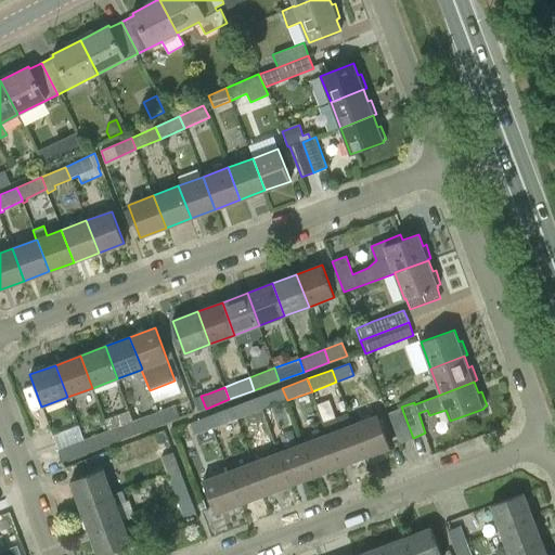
[(287,400),(282,388),(257,397),(262,410),(287,400)]
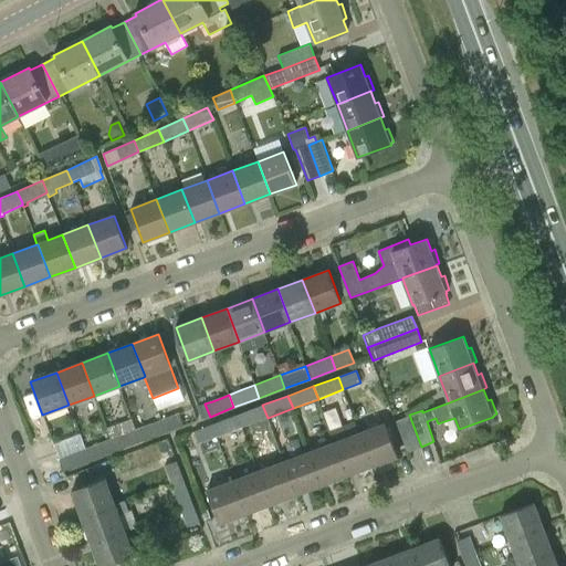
[(268,418),(262,405),(237,415),(242,428),(268,418)]
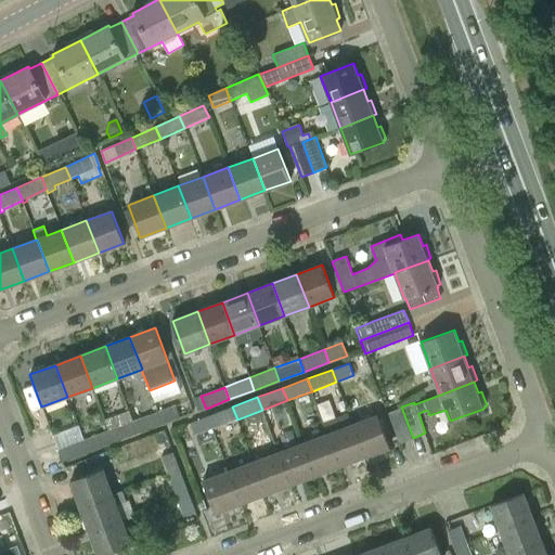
[(181,417),(176,404),(157,412),(163,424),(181,417)]
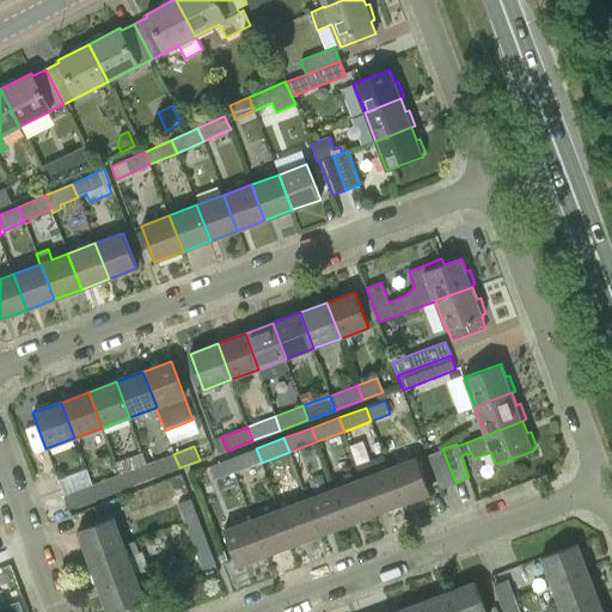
[(245,469),(250,481),(264,476),(259,463),(262,463),(256,448),(228,459),(234,472),(245,469)]
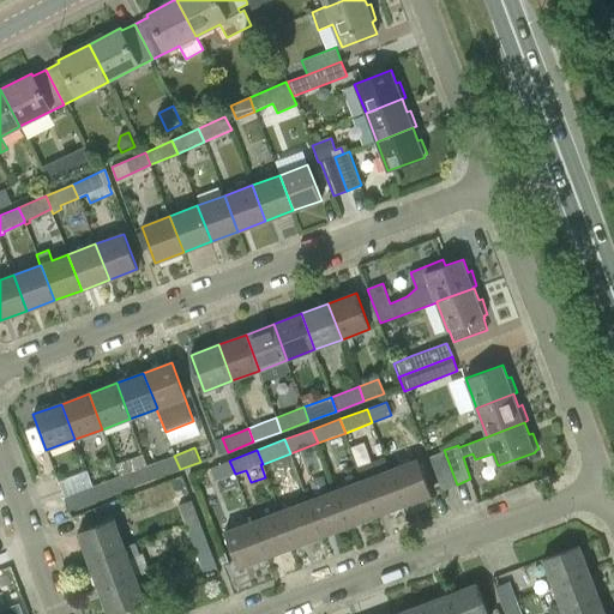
[(457,485),(444,450),(429,456),(443,489),(457,485)]
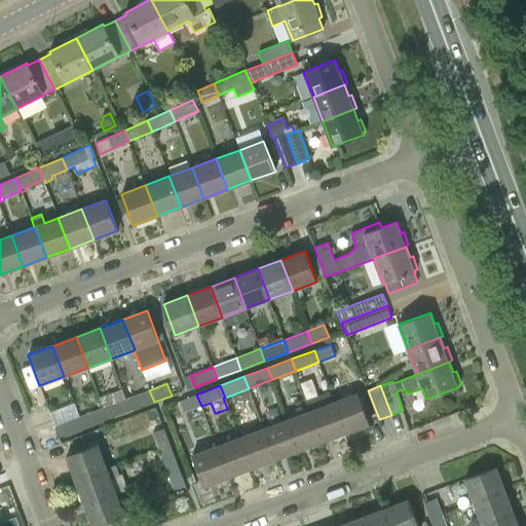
[(126,399),(122,389),(99,398),(103,408),(107,420),(130,411),(126,399)]
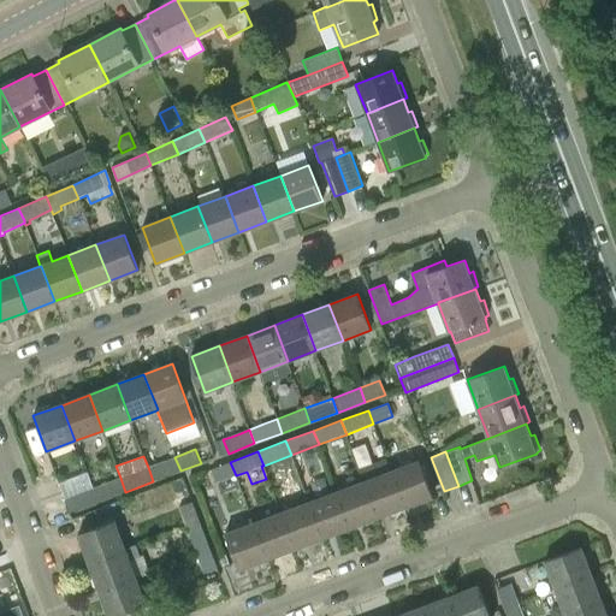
[(181,471),(175,457),(148,467),(153,481),(181,471)]
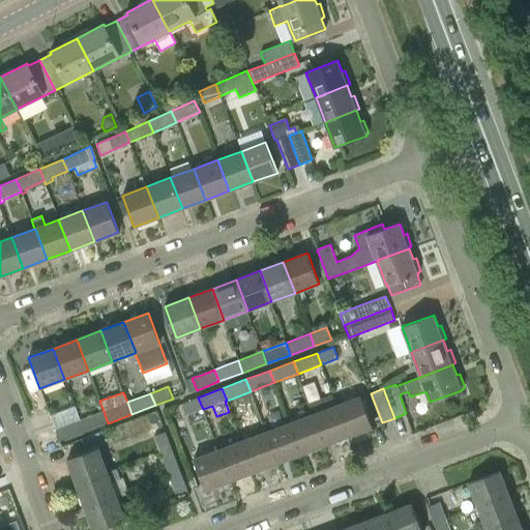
[(336,405),(348,436),(373,427),(361,395),(336,405)]
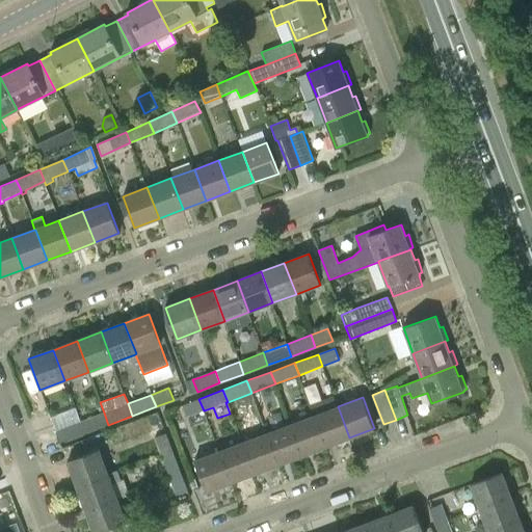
[(182,405),(187,417),(204,410),(198,399),(182,405)]
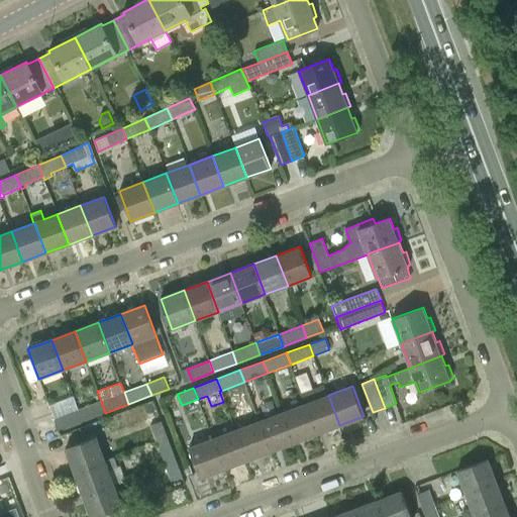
[(305,404),(317,434),(339,425),(328,395),(305,404)]
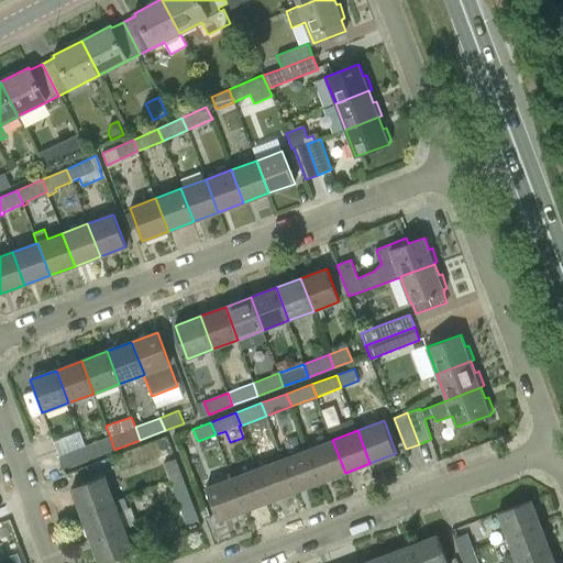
[(79,431),(53,441),(64,468),(89,459),(85,446),(79,431)]
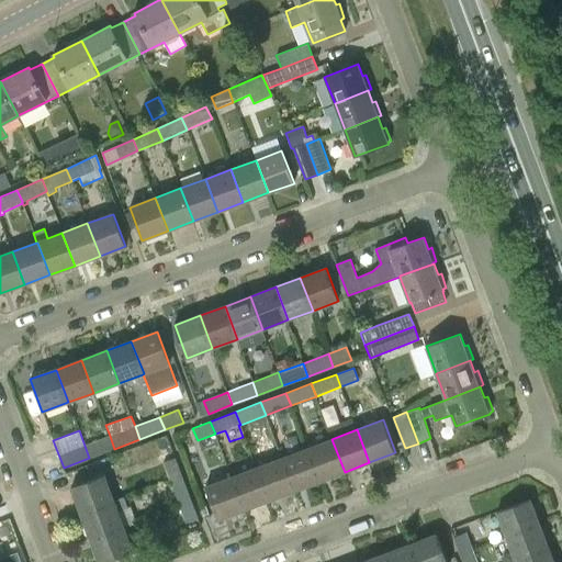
[(114,449),(110,436),(85,446),(89,458),(114,449)]
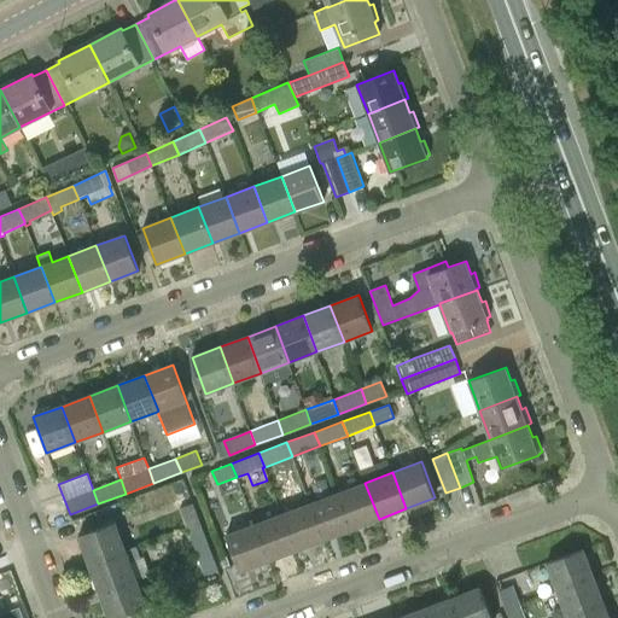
[(337,494),(351,530),(379,519),(365,483),(337,494)]
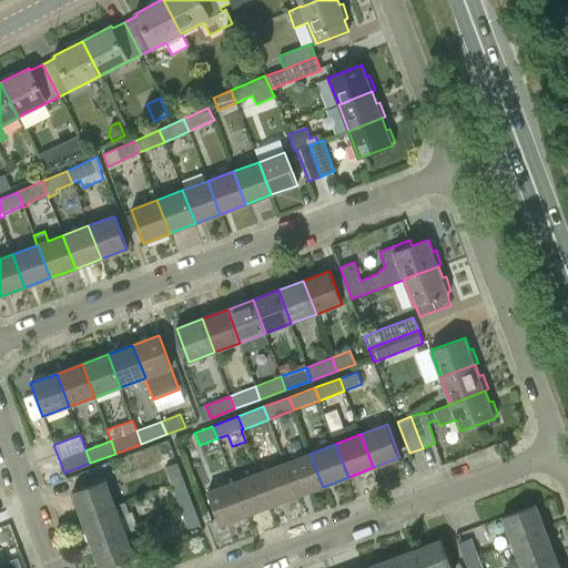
[(284,463),(297,496),(323,487),(310,454),(284,463)]
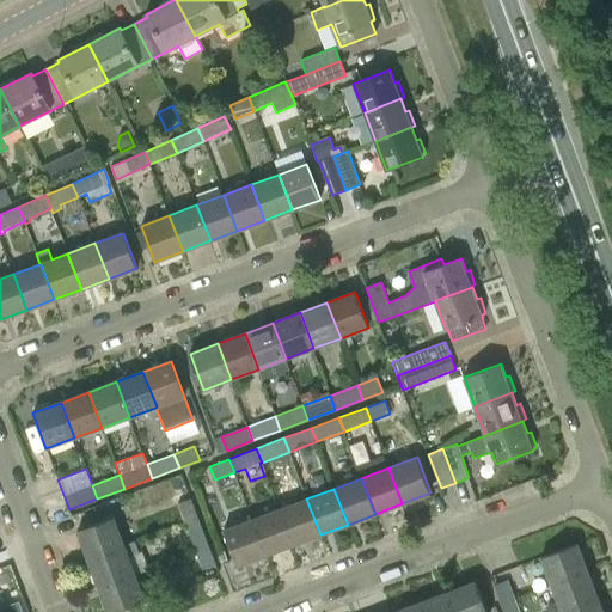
[(185,522),(197,518),(199,518),(191,499),(184,501),(178,503),(185,522)]
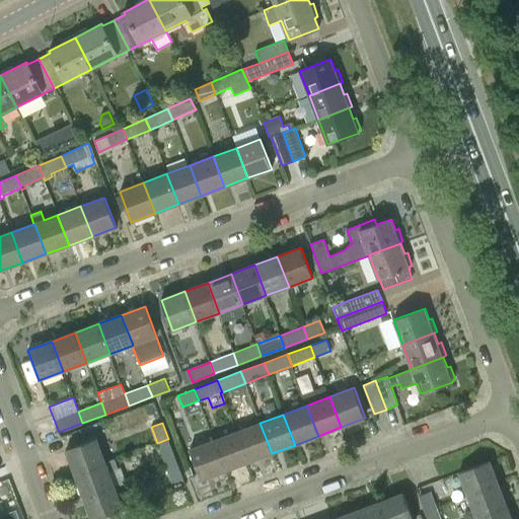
[(237,432),(245,455),(248,462),(272,453),(260,423),(237,432)]
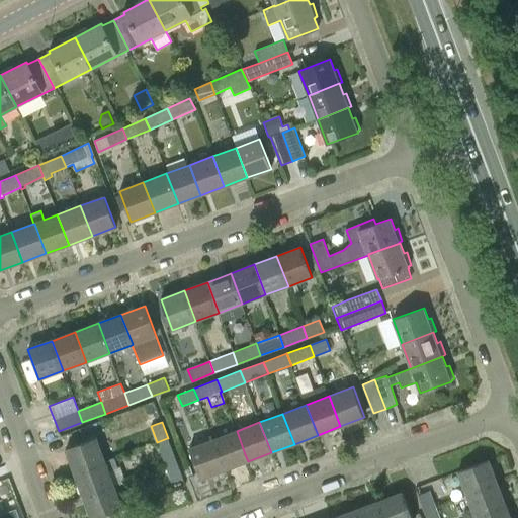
[(213,440),(219,454),(225,470),(248,461),(245,454),(237,431),(213,440)]
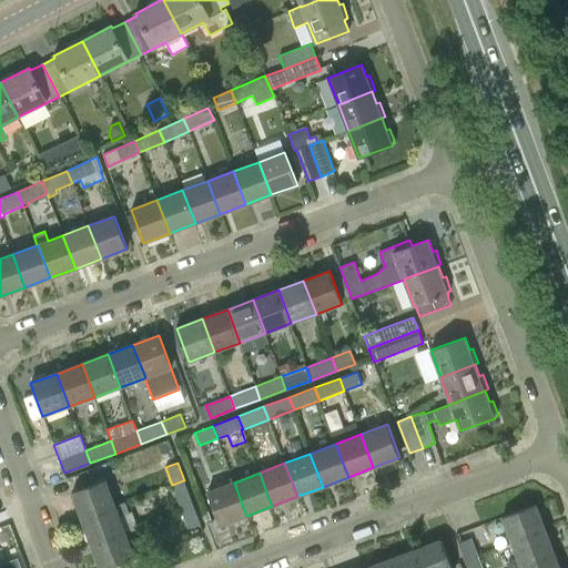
[(81,519),(114,506),(109,492),(104,480),(92,485),(71,493),(81,519)]
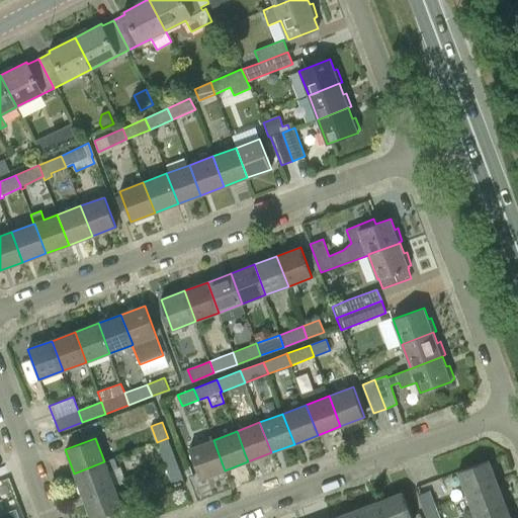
[(166,465),(176,461),(170,445),(167,438),(157,442),(166,465)]
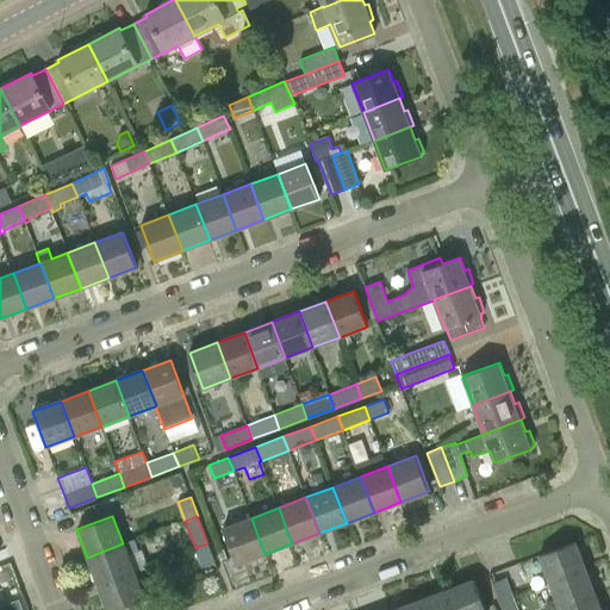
[(257,535),(251,518),(223,529),(236,565),(265,554),(257,535)]
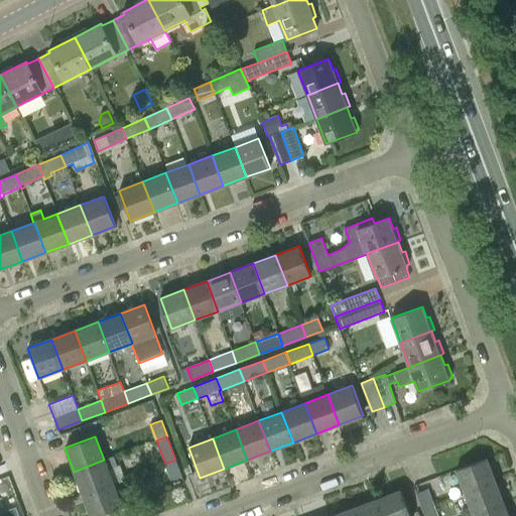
[(83,495),(113,483),(108,470),(117,467),(114,457),(104,460),(74,472),(83,495)]
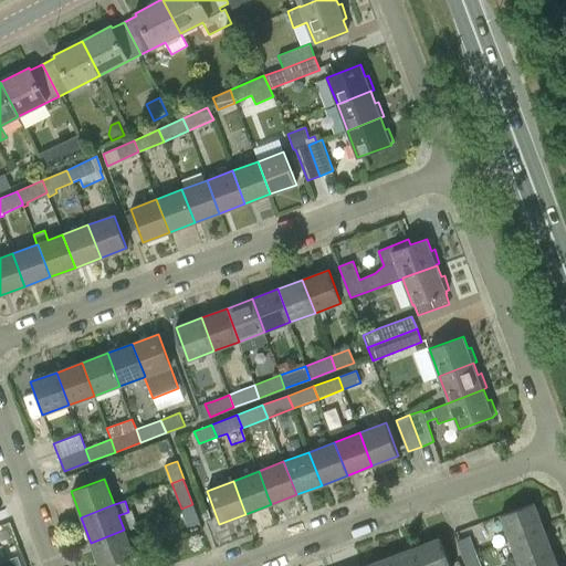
[(511,541),(544,528),(534,503),(501,515),(511,541)]
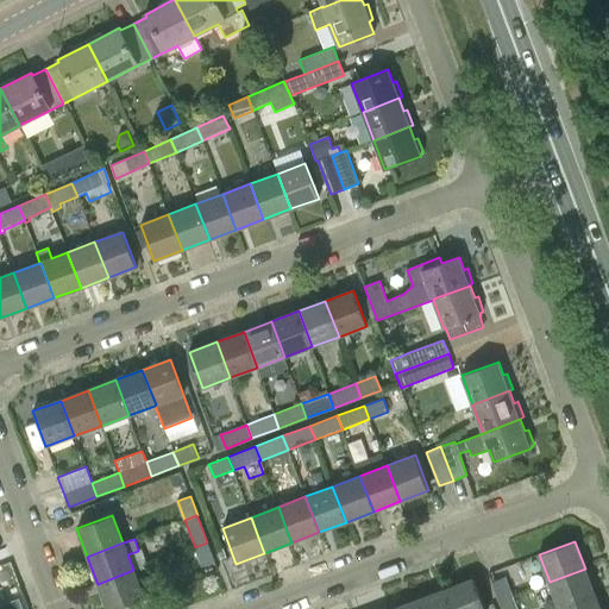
[(207,542),(195,547),(202,566),(215,562),(207,542)]
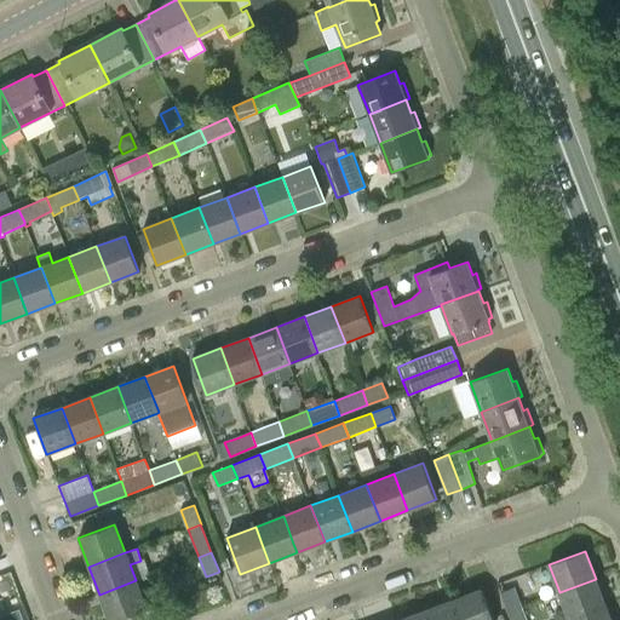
[(498,583),(509,612),(522,607),(532,603),(521,574),(498,583)]
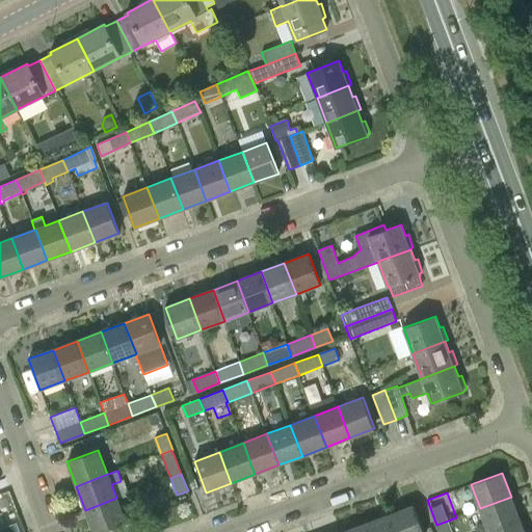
[(511,497),(480,508),(488,531),(489,531),(520,521),(511,497)]
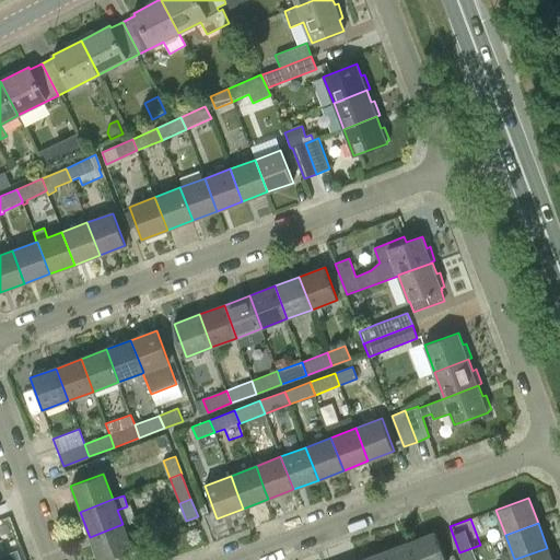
[(123,524),(90,537),(97,559),(105,559),(132,550),(123,524)]
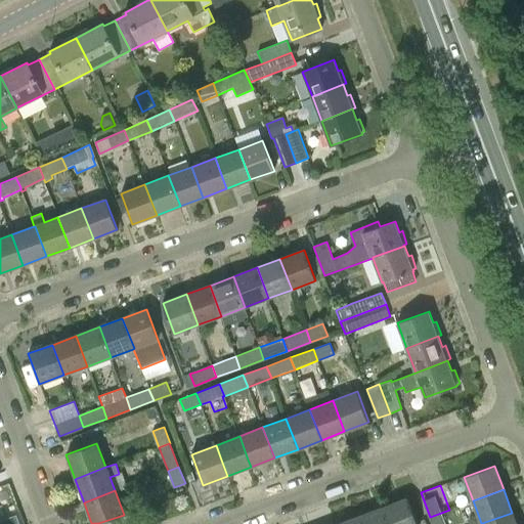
[(383,507),(389,523),(417,523),(407,497),(383,507)]
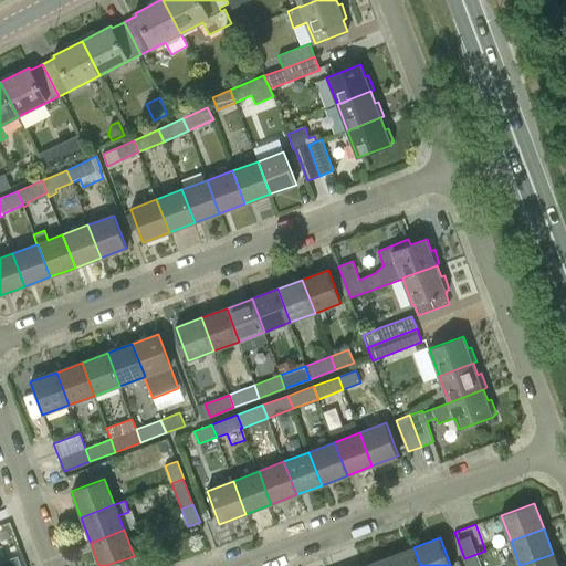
[(389,557),(391,565),(420,565),(413,547),(389,557)]
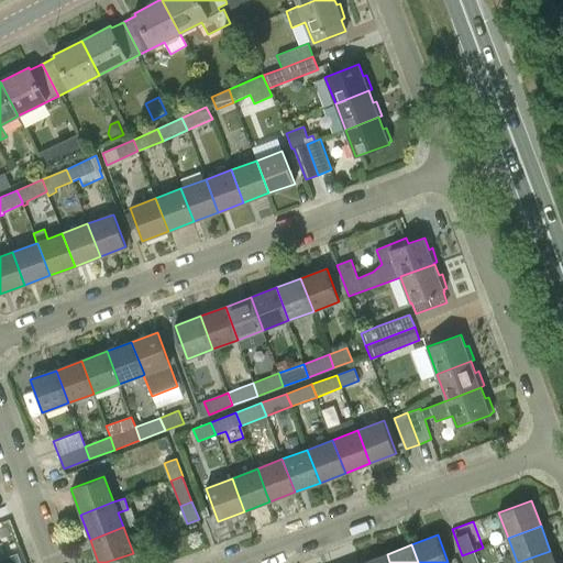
[(464,562),(477,562),(474,551),(462,555),(464,562)]
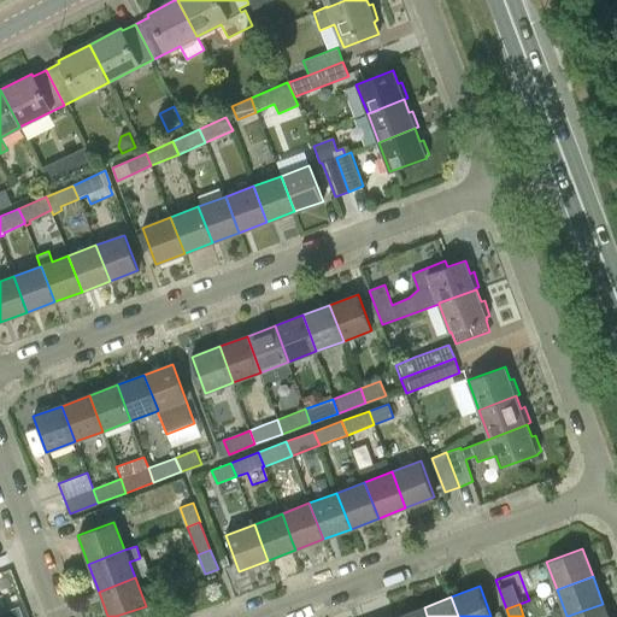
[(607,616),(603,604),(568,616),(607,616)]
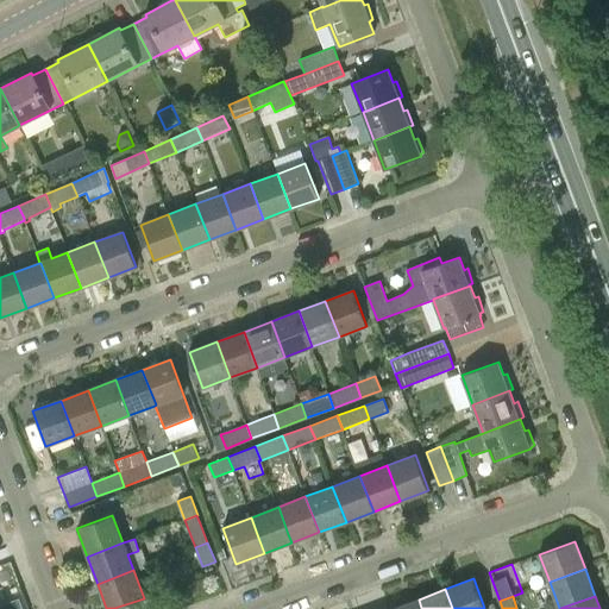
[(22,608),(18,598),(0,604),(0,608),(22,608)]
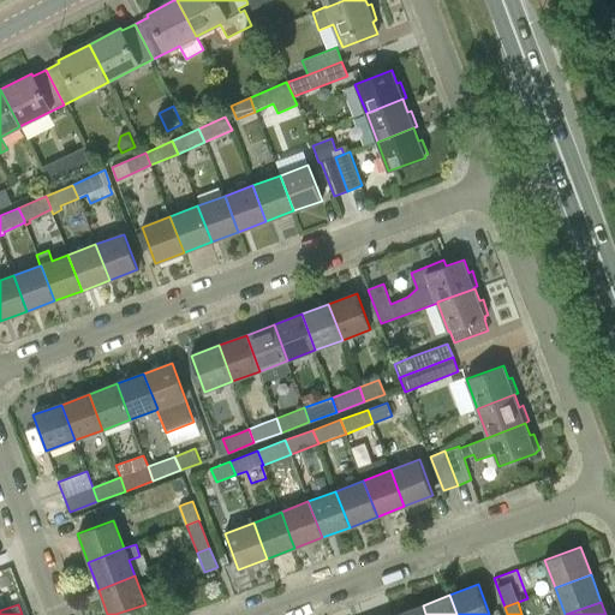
All buildings are outlined.
